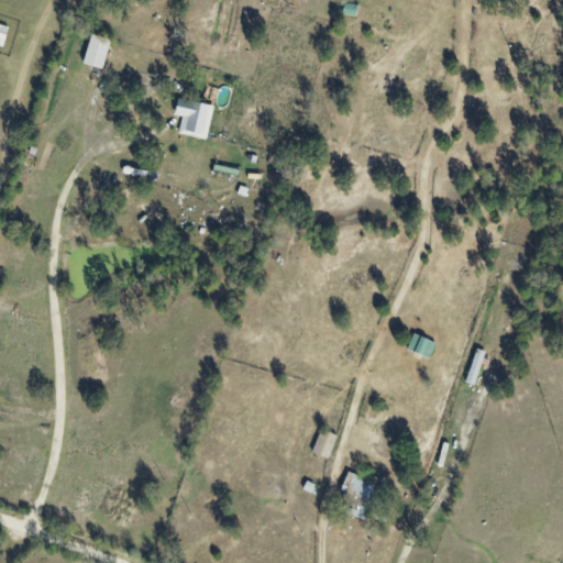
[(10,26),(0,24),(0,45),(7,46),(10,26)]
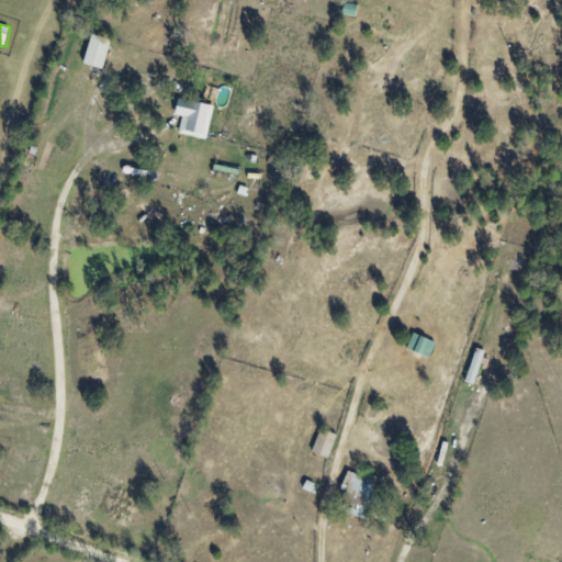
[(86,64),(104,69),(113,40),(93,34),(86,64)]
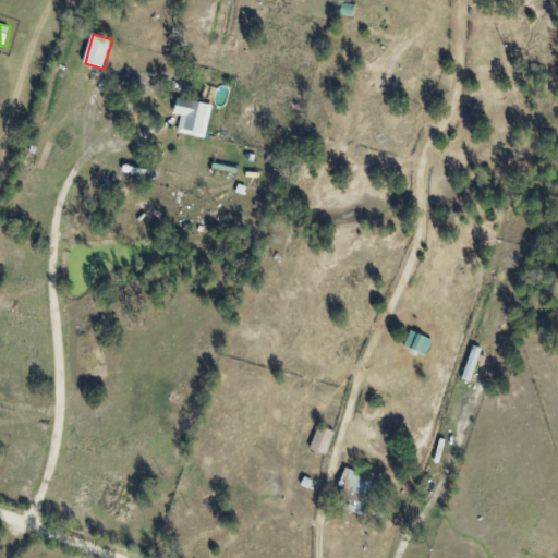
[(176,114),(183,117),(179,132),(206,138),(215,106),(179,97),(176,114)]
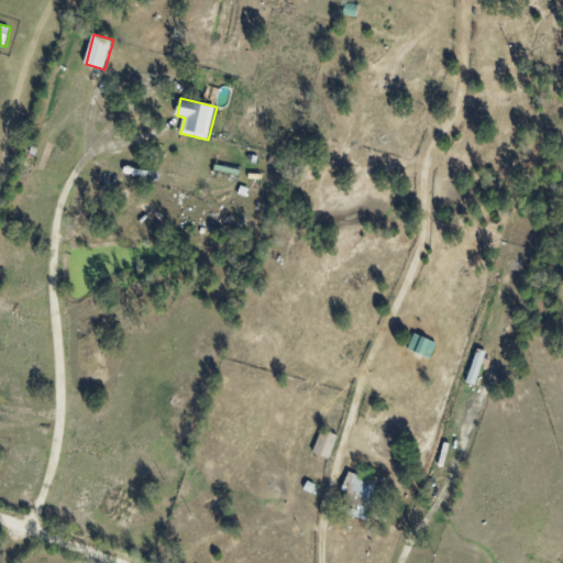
[(315,454),(332,459),(338,434),(321,430),(315,454)]
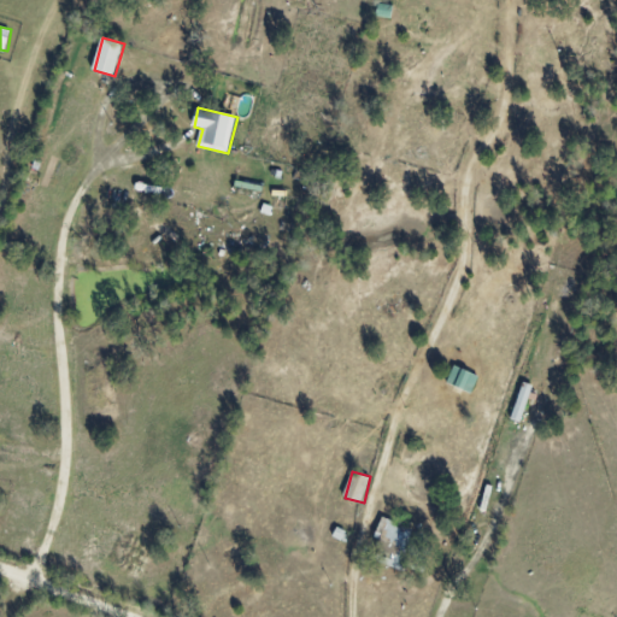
[(381,540),(376,550),(401,560),(413,529),(383,517),(376,538),(381,540)]
